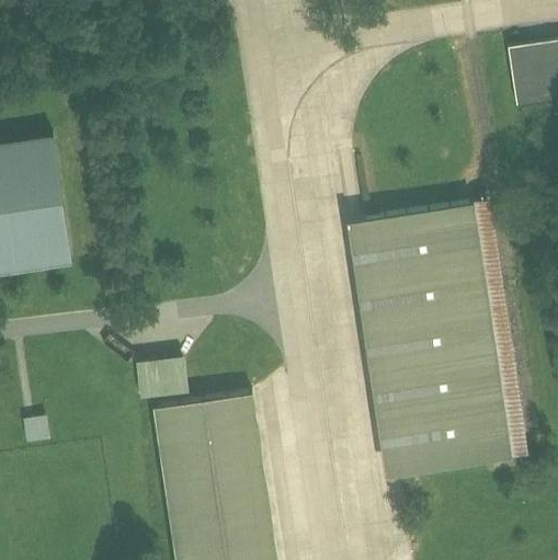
[(557,42),(512,48),(507,49),(516,116),(557,110),(557,42)]
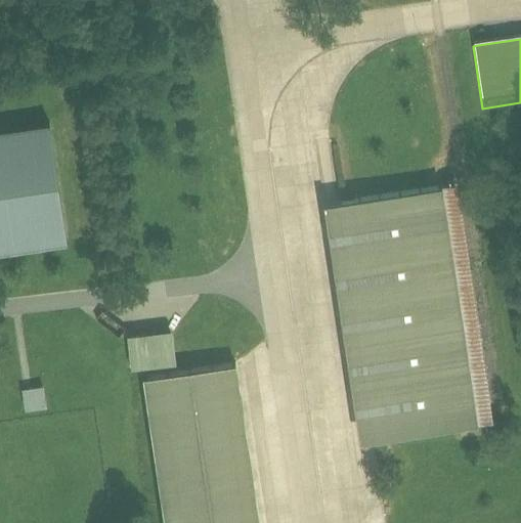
[(68,248),(50,128),(0,135),(0,258),(28,254),(68,248)]
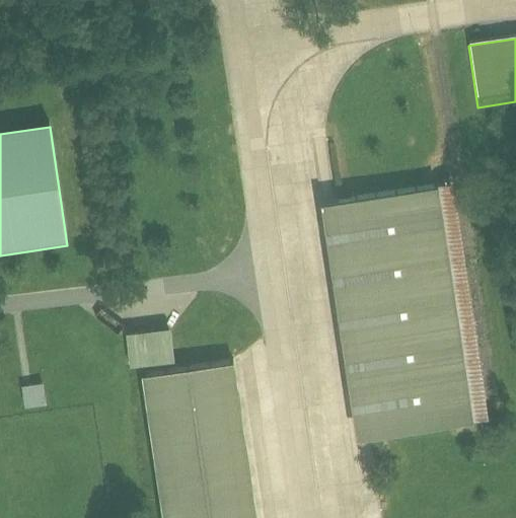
[(488,423),(452,187),(449,188),(360,201),(333,205),(319,207),(355,443),(368,441),(488,423)]
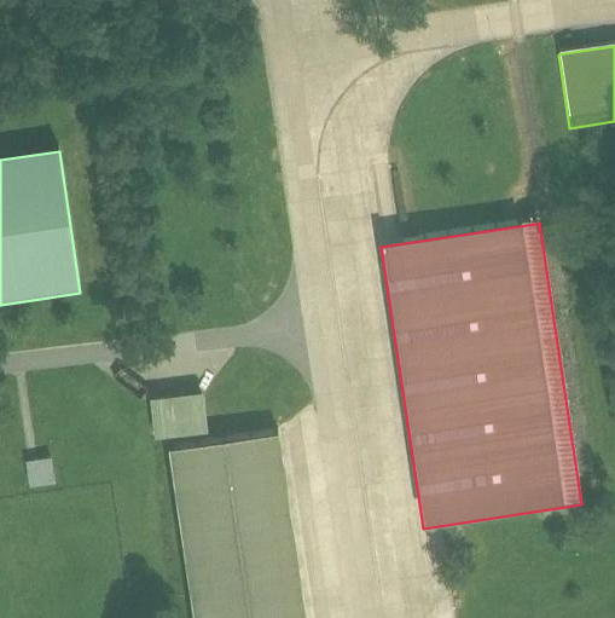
[(150,406),(155,442),(210,435),(206,394),(150,402),(150,406)]
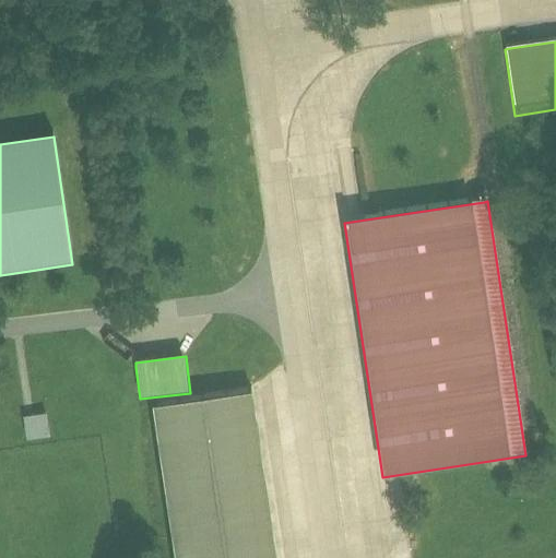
[(276,557),(252,394),(152,408),(174,557),(276,557)]
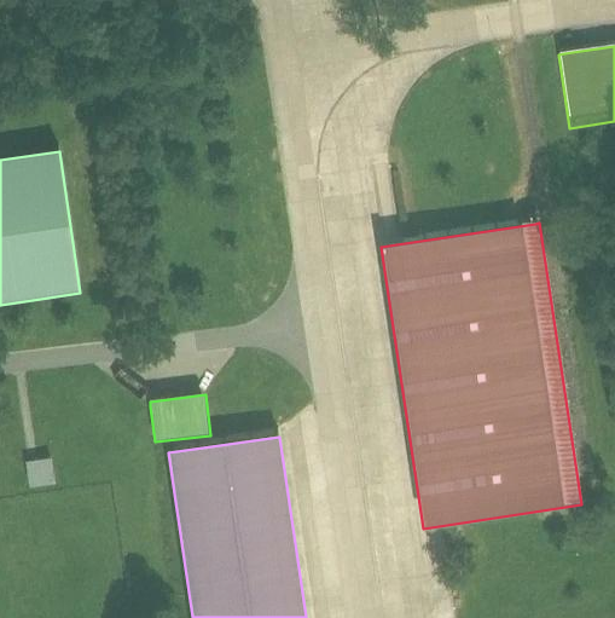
[(29,463),(28,463),(30,491),(56,487),(53,461),(40,462),(29,463)]
